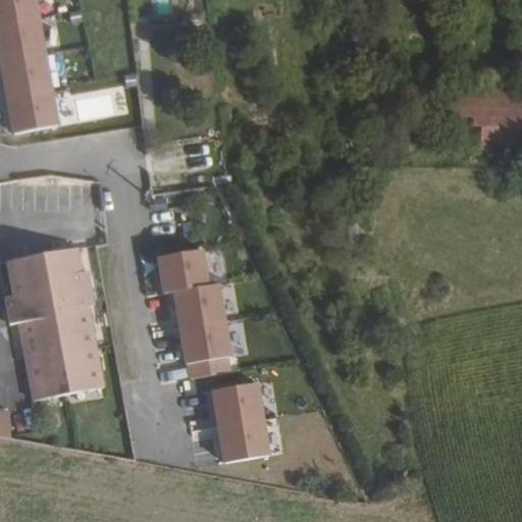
[(59,123),(38,0),(0,0),(0,62),(12,129),(59,123)]
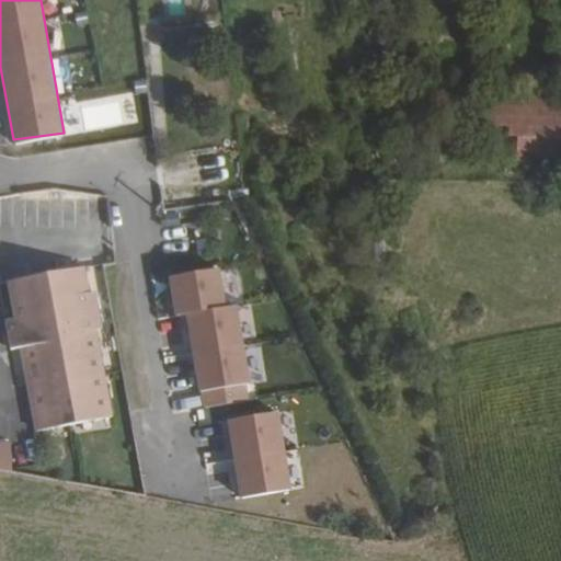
[(560,95),(489,93),(488,163),(560,164),(560,95)]
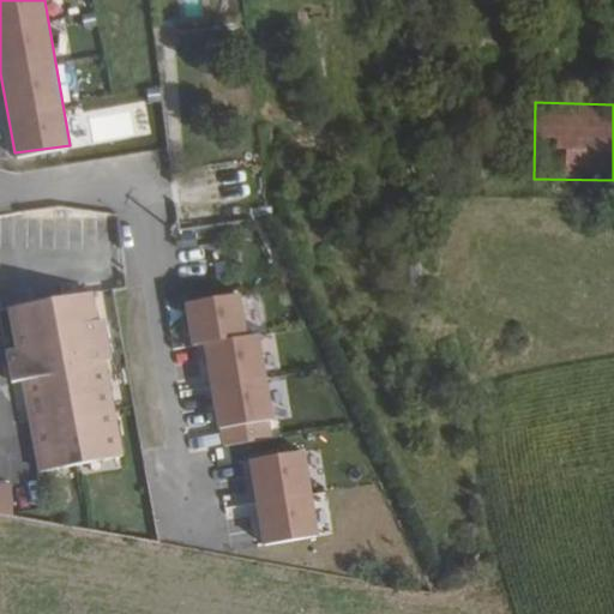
[(29,378),(44,469),(126,453),(108,356),(113,355),(104,314),(100,315),(95,288),(13,304),(22,345),(10,348),(17,381),(29,378)]
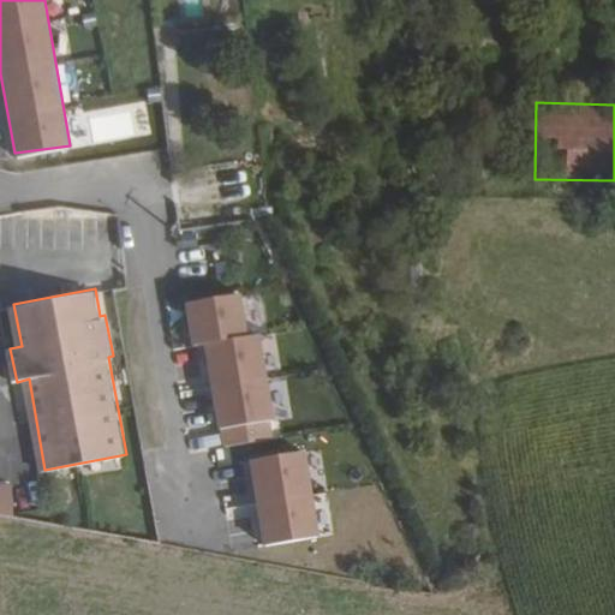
[(249,333),(244,291),(186,298),(191,344),(208,341),(220,427),(276,418),(263,330),(249,333)]
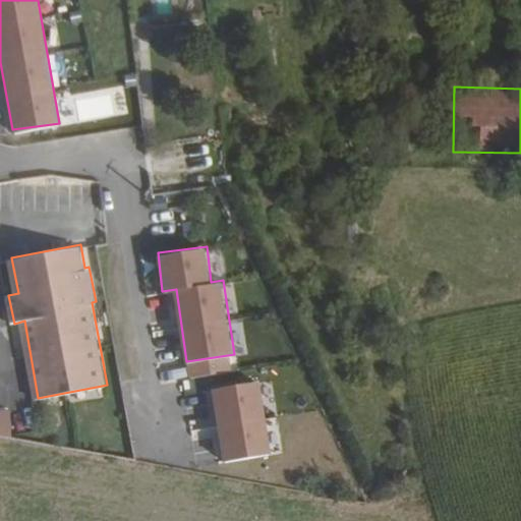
[(273,453),(262,380),(214,388),(224,460),(273,453)]
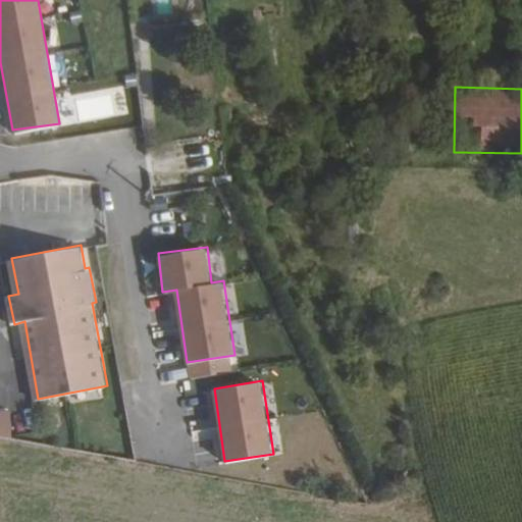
[(0,438),(8,440),(13,411),(0,413),(0,438)]
